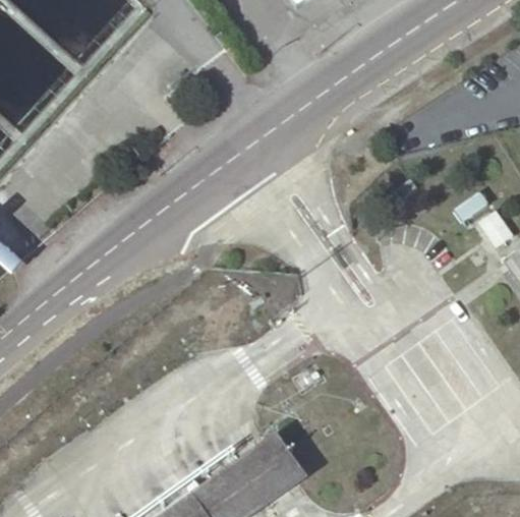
[(477,221),(496,246),(513,233),(495,209),(477,221)]
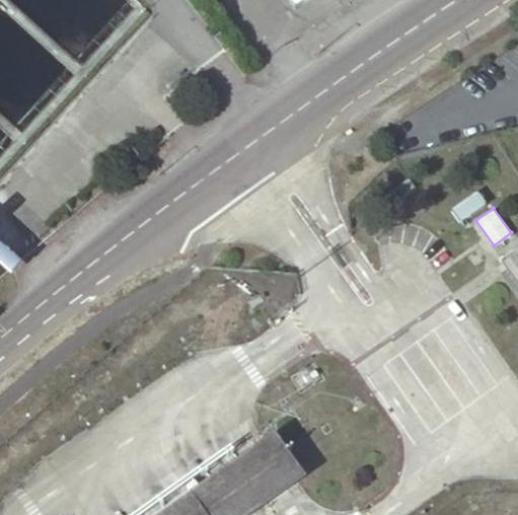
[(517,245),(506,255),(517,274),(517,245)]
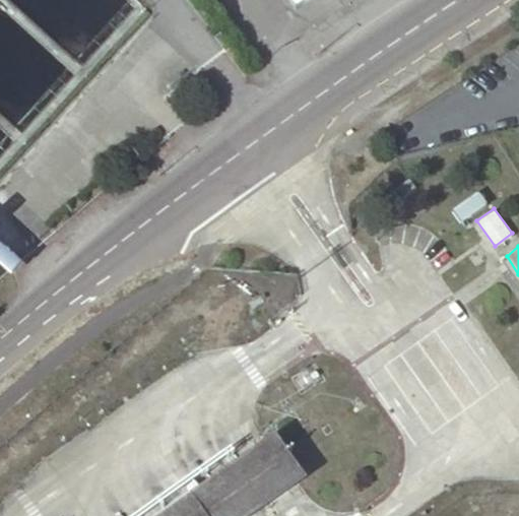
[(0,275),(7,281),(15,272),(0,258),(0,275)]
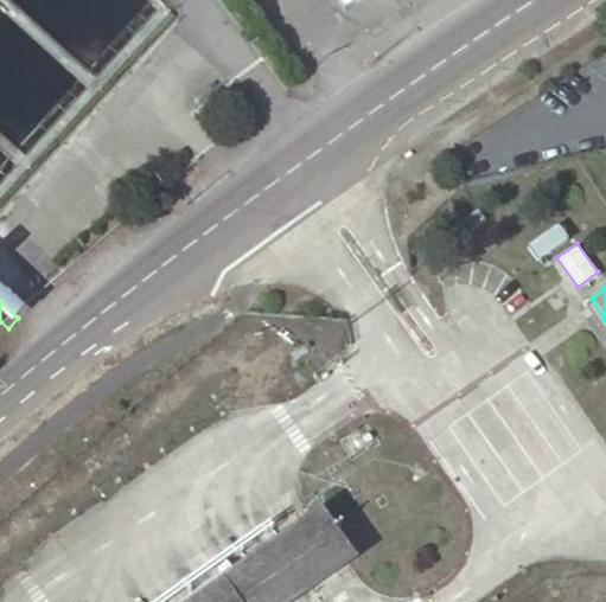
[(182,601),(292,601),(359,556),(323,506),(182,601)]
